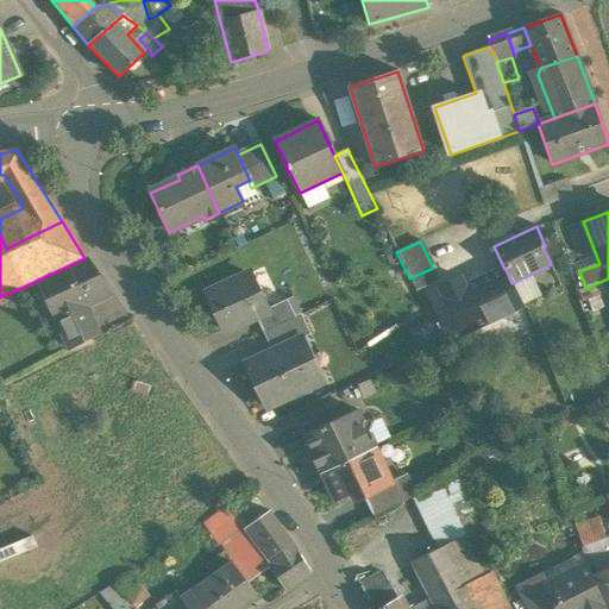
[(85,258),(38,280),(70,350),(96,337),(83,306),(111,294),(85,258)]
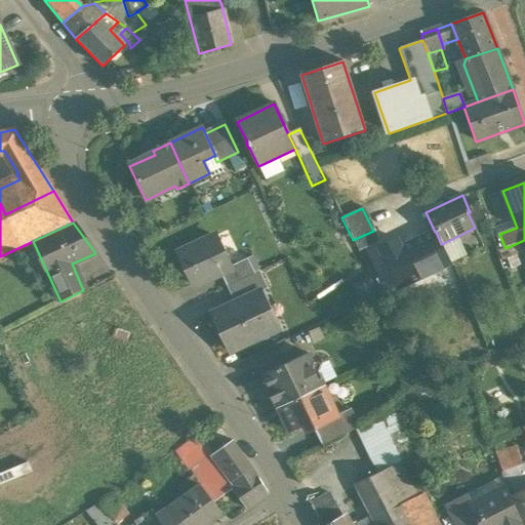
[(373,231),(353,240),(358,252),(378,242),(373,231)]
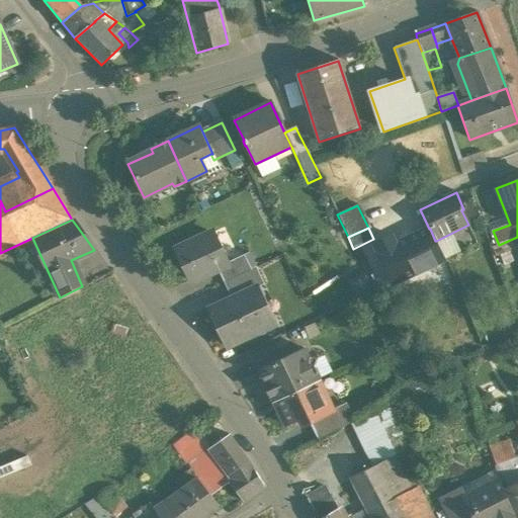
[(395,245),(391,238),(374,246),(383,266),(374,270),(381,284),(391,280),(393,284),(445,259),(436,241),(435,241),(430,229),(429,229),(395,245)]
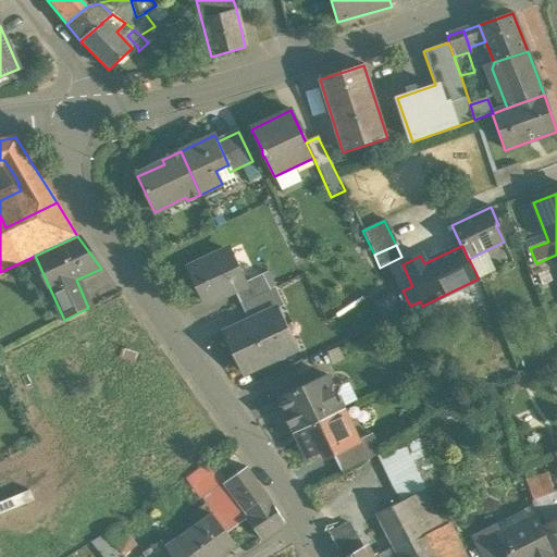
[(244,283),(229,251),(189,270),(205,304),(233,291),(244,285),(244,283)]
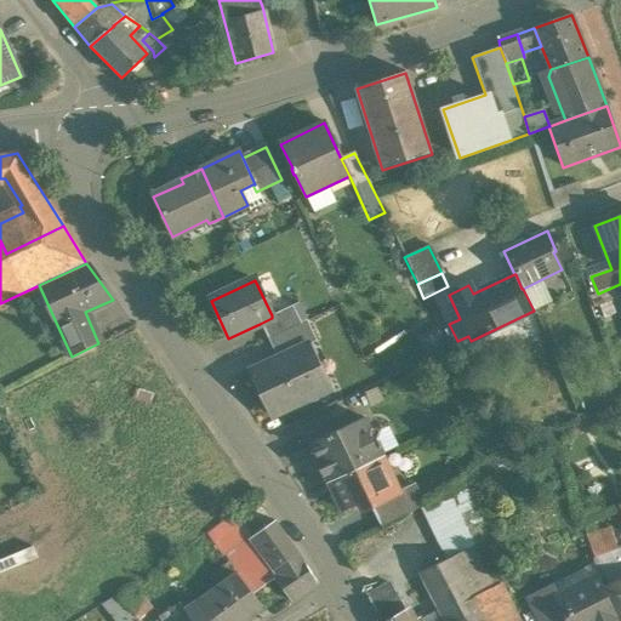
[(590,296),(594,308),(617,300),(613,288),(598,294),(590,296)]
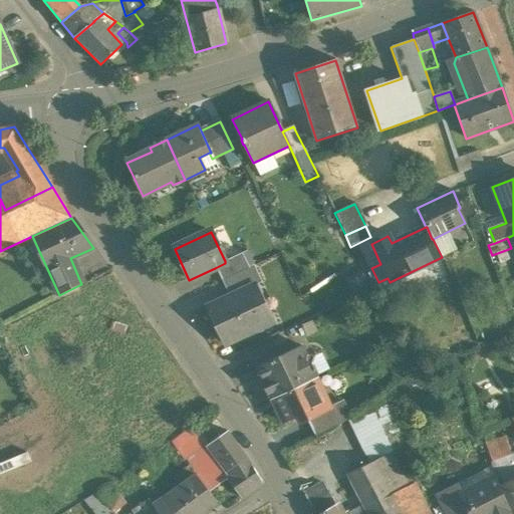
[(242,253),(225,261),(225,263),(215,268),(222,281),(249,268),(242,253)]
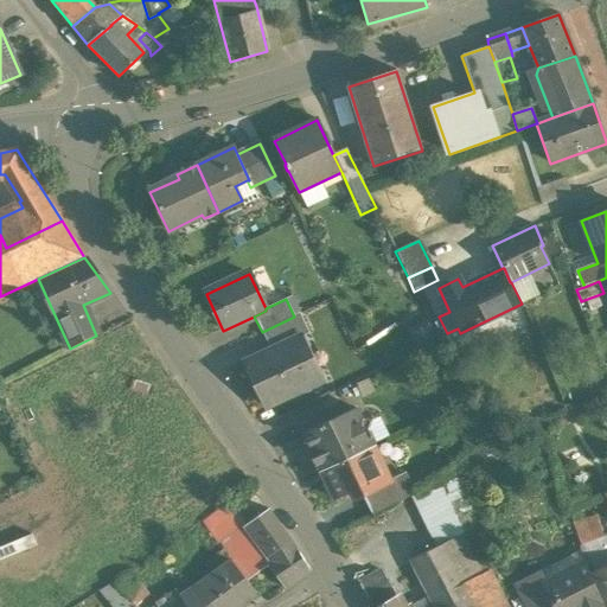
[(294,317),(262,332),(270,351),(294,340),(295,343),(304,339),(294,317)]
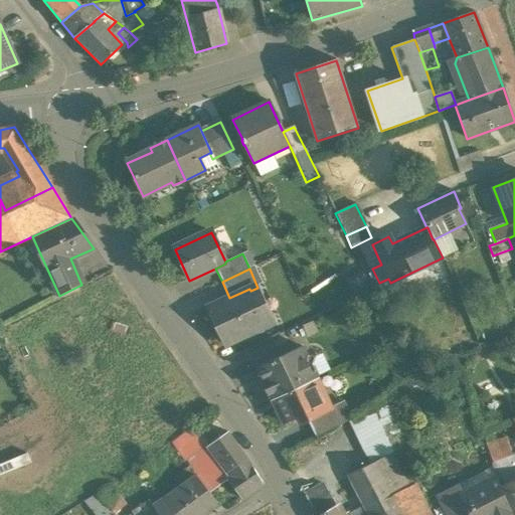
[(229,298),(207,309),(224,346),(275,323),(258,288),(250,291),(249,289),(229,298)]
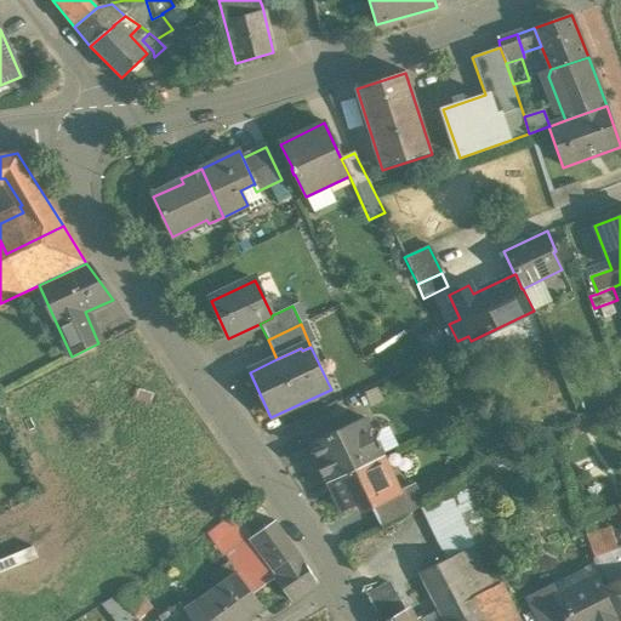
[(364,419),(309,445),(318,463),(318,465),(324,476),(328,483),(379,459),(372,446),(377,433),(369,429),(364,419)]
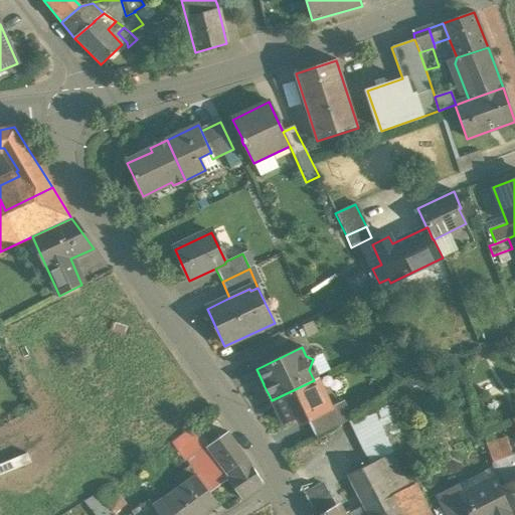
[(413,375),(386,393),(389,401),(421,383),(416,374),(413,375)]
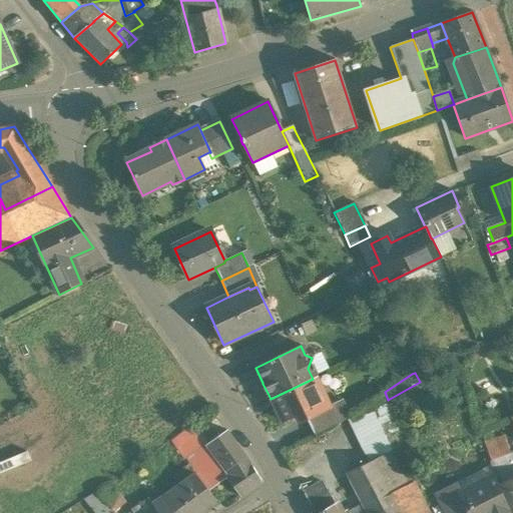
[(313,379),(271,399),(282,422),(295,416),(299,422),(306,419),(330,407),(330,406),(316,378),(313,379)]
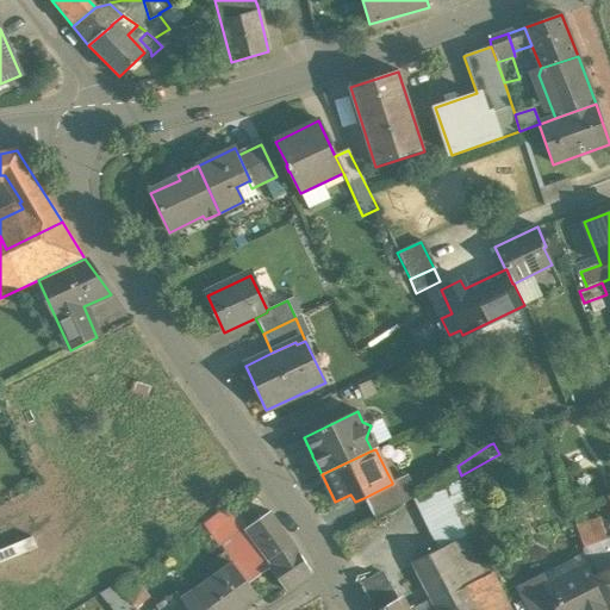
[(458,466),(449,472),(440,479),(455,517),(456,521),(468,517),(477,514),(461,475),(458,466)]
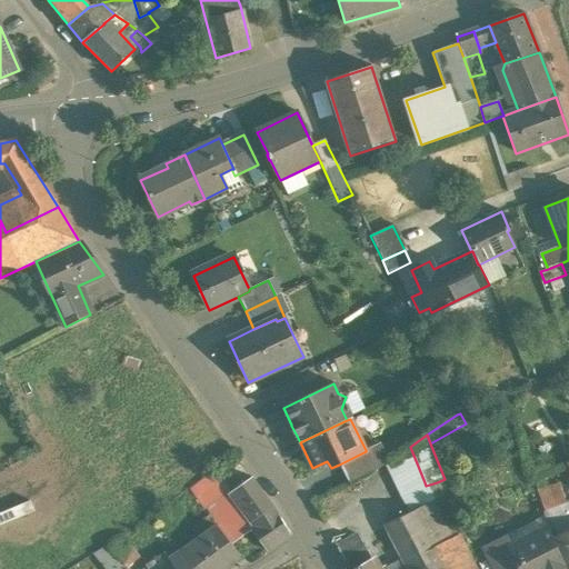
[(366,451),(339,465),(350,486),(368,477),(383,466),(375,447),(366,450),(366,451)]
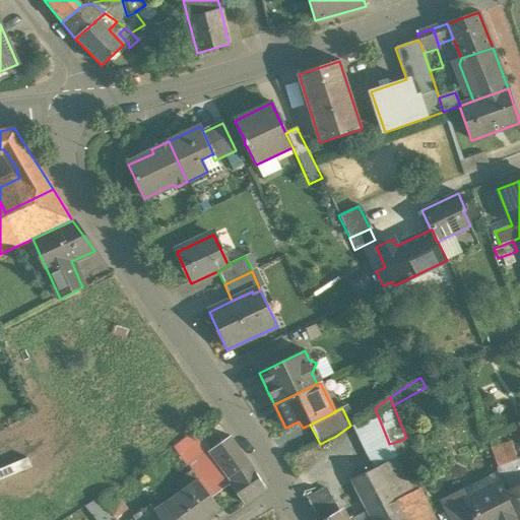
[(388,441),(375,408),(353,425),(375,469),(397,457),(389,444),(388,441)]
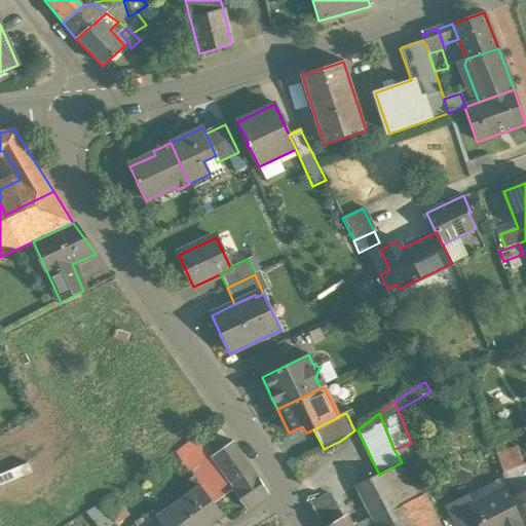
[(197,437),(177,452),(190,472),(208,459),(212,456),(197,437)]
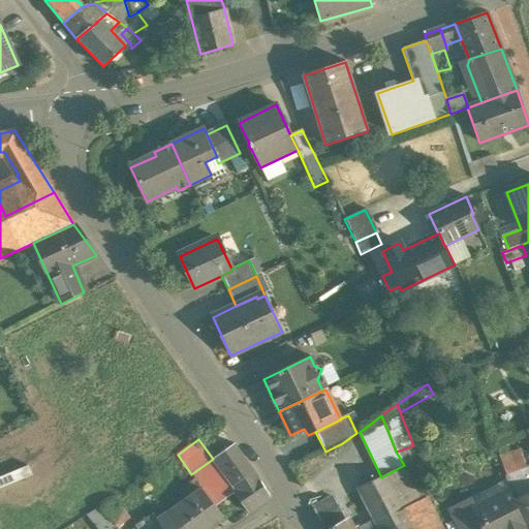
[(255,475),(234,444),(215,458),(239,490),(234,493),(248,512),(270,497),(255,475)]
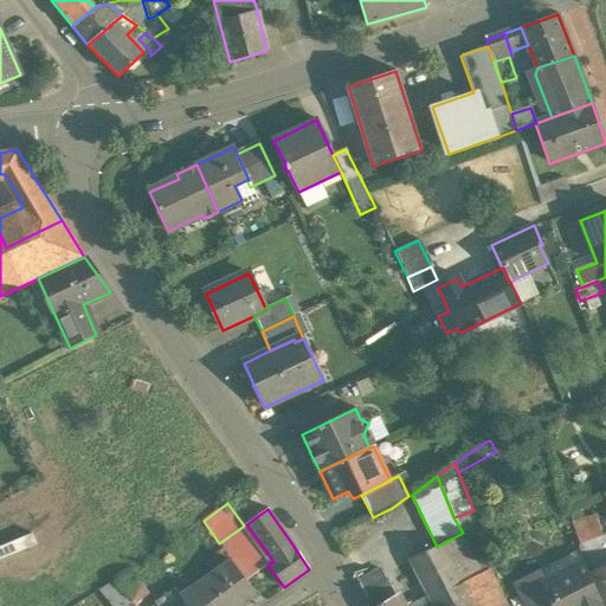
[(465,514),(453,517),(463,533),(471,529),(465,514)]
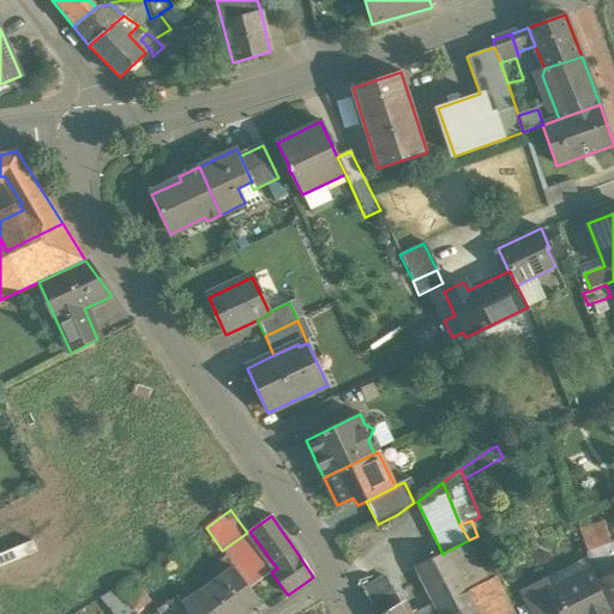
[(611,543),(605,525),(581,530),(588,552),(611,543)]
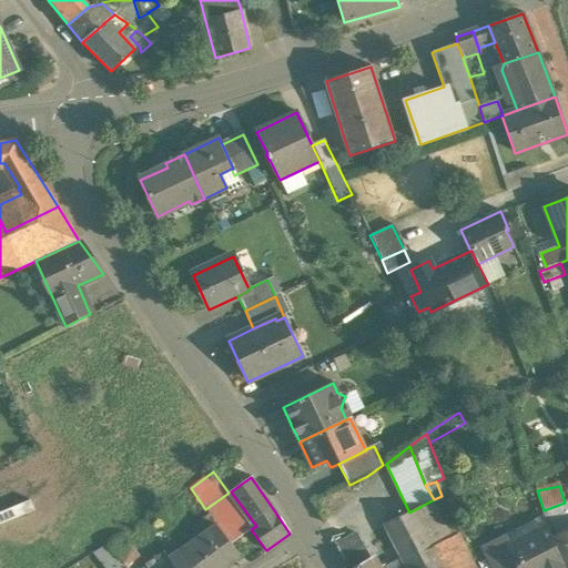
[(250,531),(224,496),(205,509),(225,536),(232,544),(250,531)]
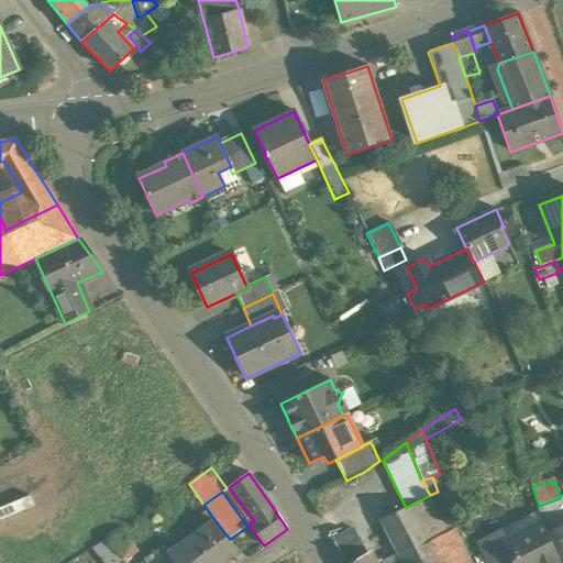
[(406,508),(384,520),(406,562),(418,562),(435,554),(430,543),(448,533),(430,495),(406,508)]
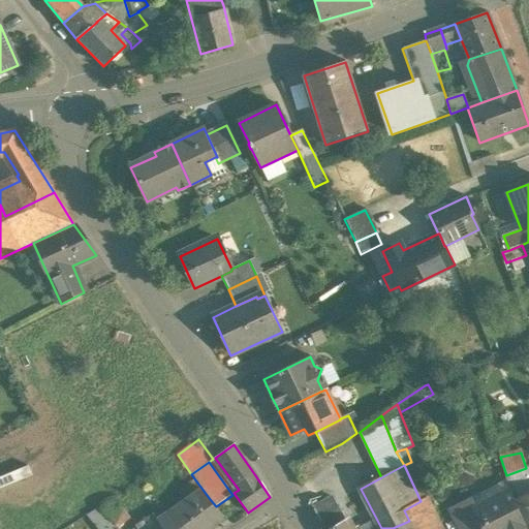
[(201,489),(168,514),(179,528),(211,528),(223,521),(201,489)]
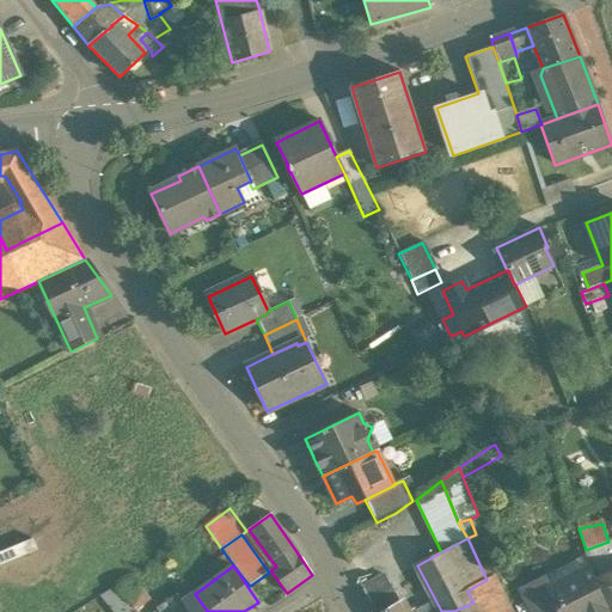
[(609,611),(589,569),(551,588),(550,589),(561,611),(609,611)]
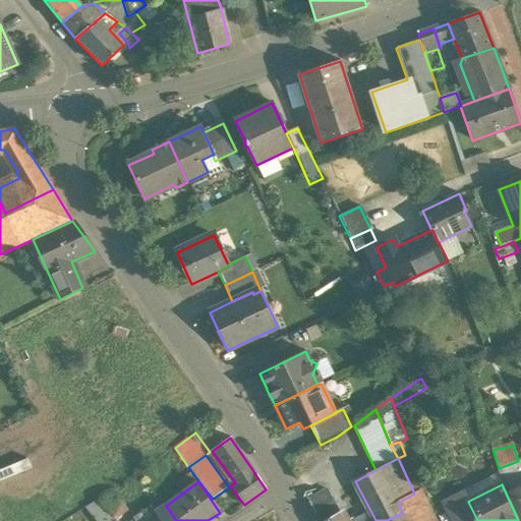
[(520,520),(520,484),(507,493),(519,520),(520,520)]
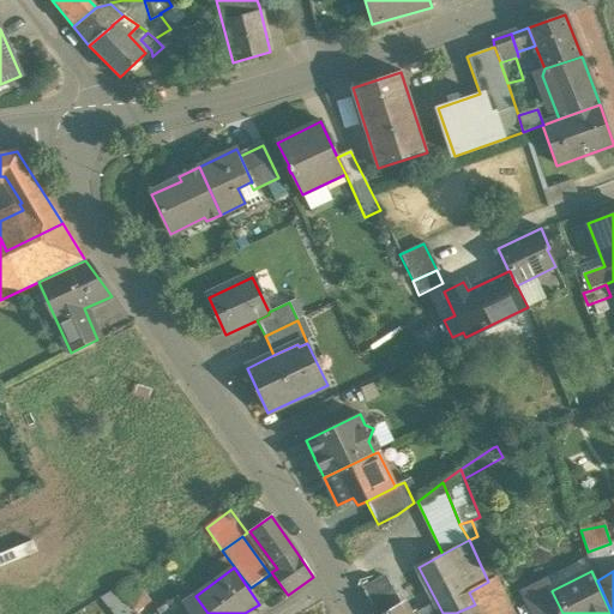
[(119,613),(137,613),(156,602),(137,576),(107,595),(119,613)]
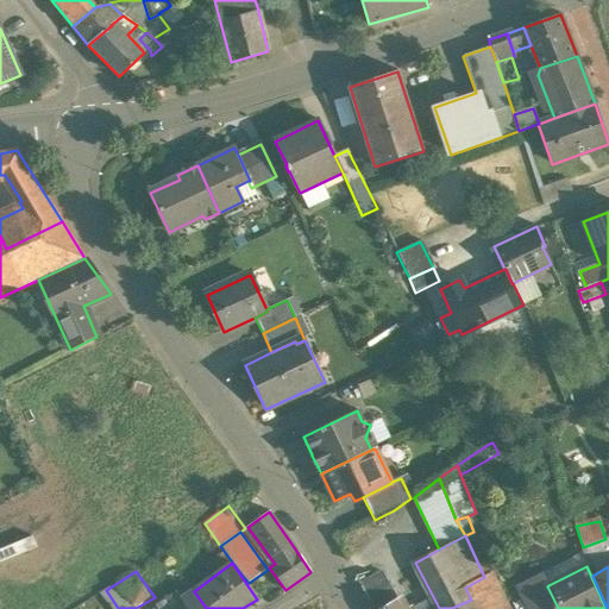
[(507,608),(490,573),(484,577),(465,588),(476,608),(507,608)]
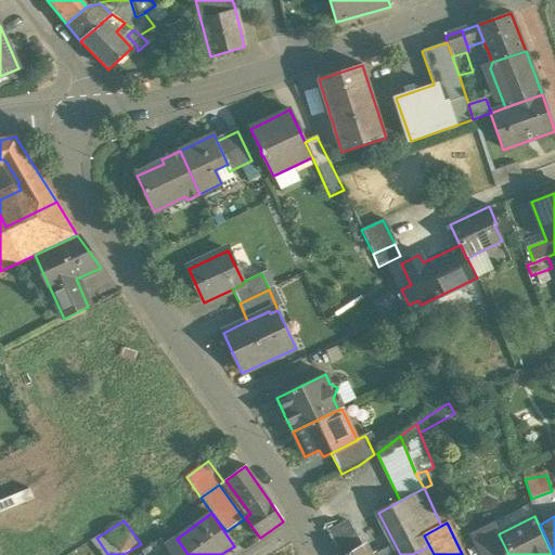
[(508,554),(499,534),(500,533),(494,523),(469,534),(479,554),(508,554)]
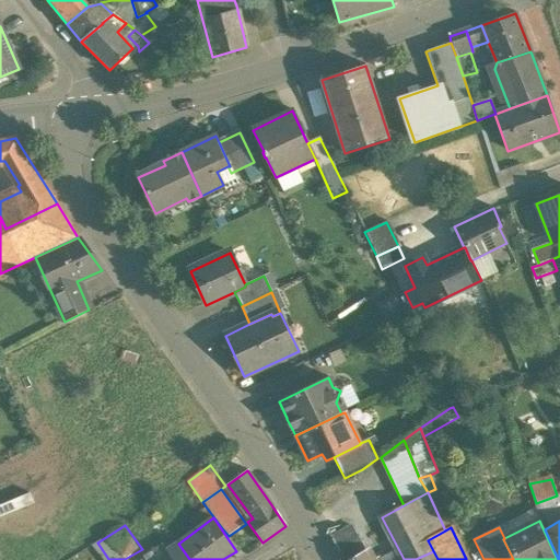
[(351,528),(331,540),(341,559),(350,559),(364,551),(351,528)]
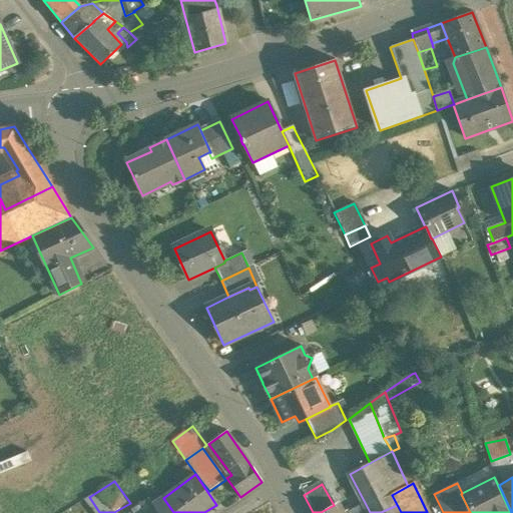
[(153,507),(148,499),(130,510),(132,512),(158,512),(154,507),(153,507)]
